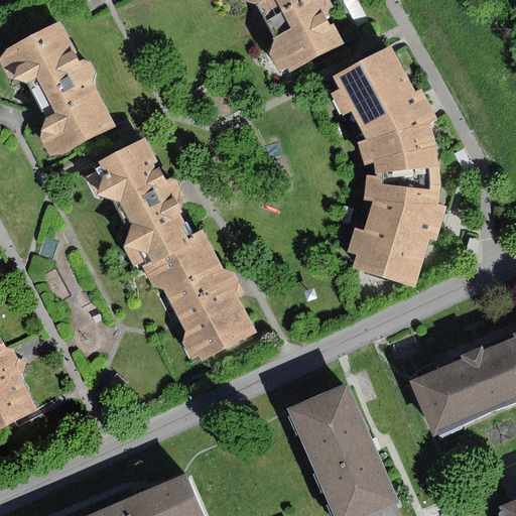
[(242,0),(257,3),(275,39),(270,54),(280,72),(288,67),(291,72),(345,43),(325,5),(326,0),(242,0)]
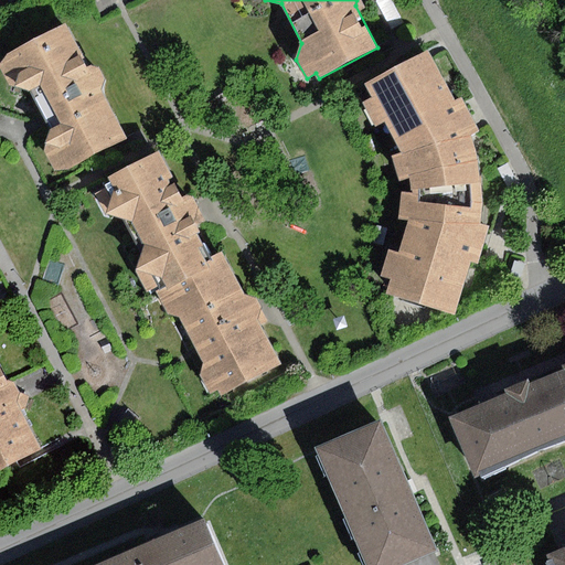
[(392,0),(380,0),(377,1),(393,30),(405,23),(392,0)]
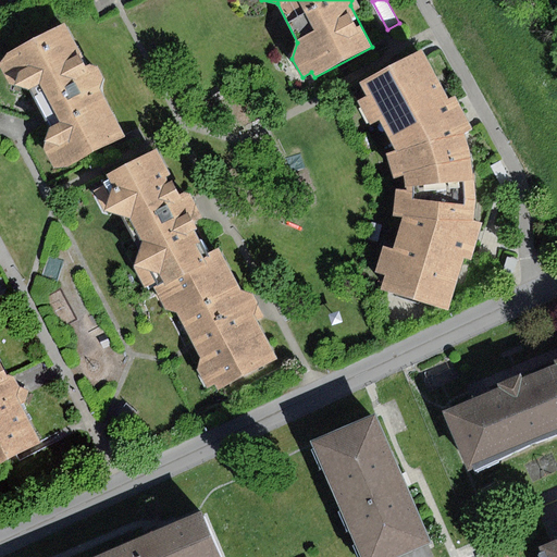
[(88,65),(65,23),(9,52),(0,63),(0,69),(10,85),(29,89),(46,120),(50,128),(45,149),(54,169),(69,168),(126,137),(100,88),(104,77),(98,67),(88,65)]
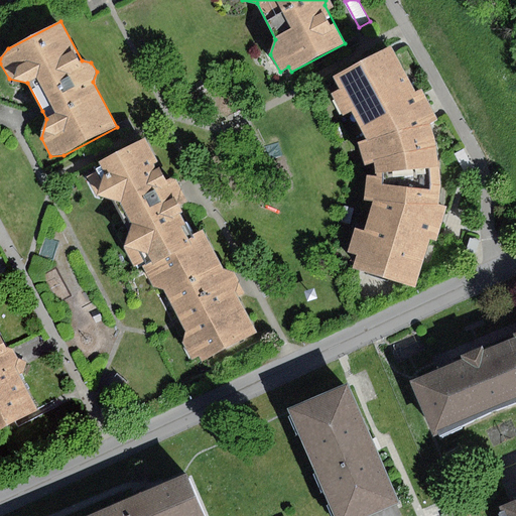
[(415,94),(392,47),(334,77),(341,89),(332,93),(343,115),(352,110),(367,140),(359,143),(365,165),(375,163),(376,174),(439,167),(437,146),(430,124),(438,120),(428,102),(422,90),(415,94)]
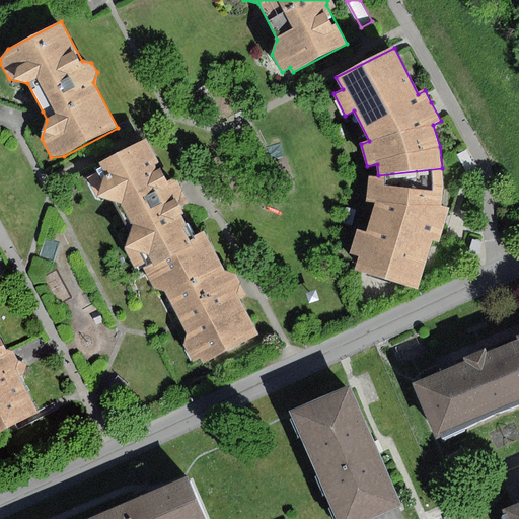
[(147,140),(100,163),(106,174),(98,197),(123,205),(134,226),(127,248),(150,255),(154,266),(191,247),(180,227),(184,225),(179,214),(183,212),(178,202),(182,191),(178,179),(171,178),(167,180),(147,140)]
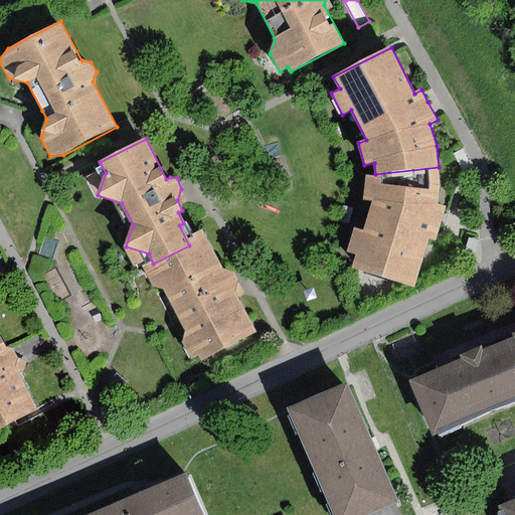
[(463,149),(454,154),(463,172),(472,167),(463,149)]
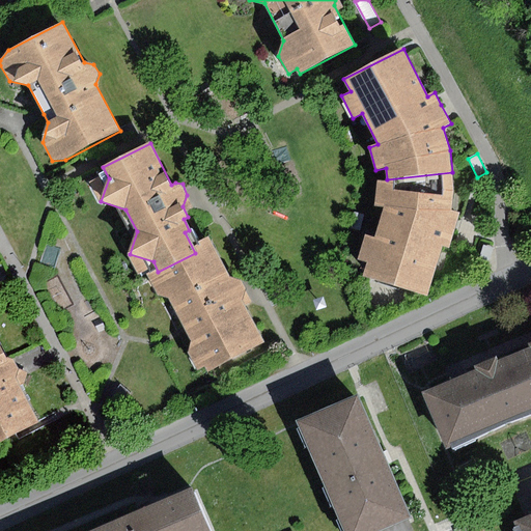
[(453,190),(452,172),(387,179),(387,182),(378,180),(374,205),(385,206),(375,238),(365,234),(358,259),(367,262),(363,276),(427,297),(442,246),(449,249),(460,213),(451,211),(453,190)]
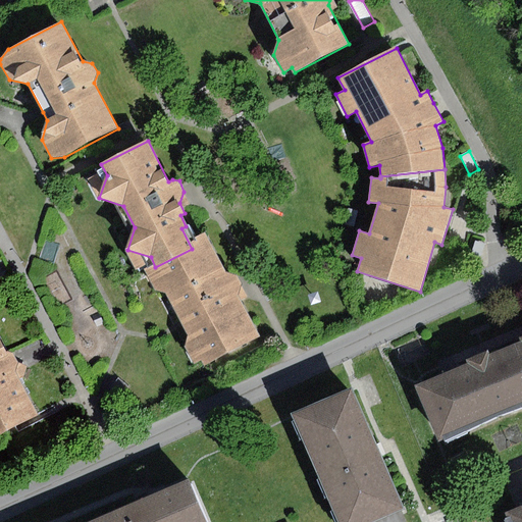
[(348,209),(344,224),(354,227),(358,211),(348,209)]
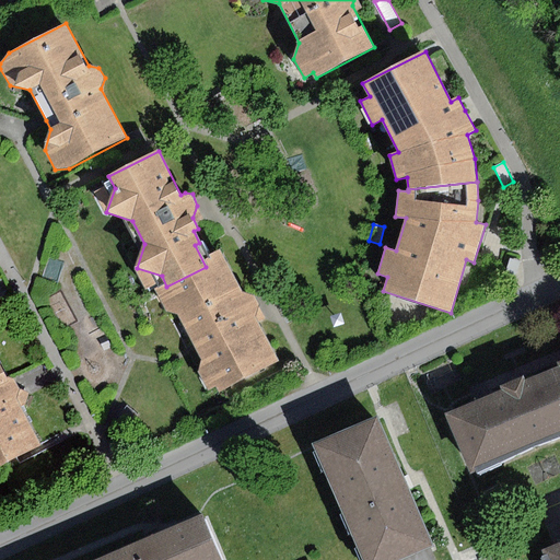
[(224,257),(206,267),(166,287),(156,291),(166,311),(178,314),(201,360),(198,371),(210,392),(216,388),(220,396),(280,362),(255,316),(259,306),(256,296),(242,293),(224,257)]
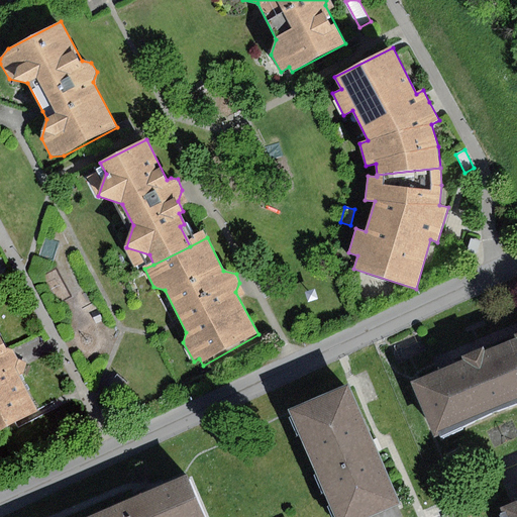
[(0,431),(37,411),(17,372),(15,368),(17,359),(13,350),(7,348),(0,332),(0,431)]
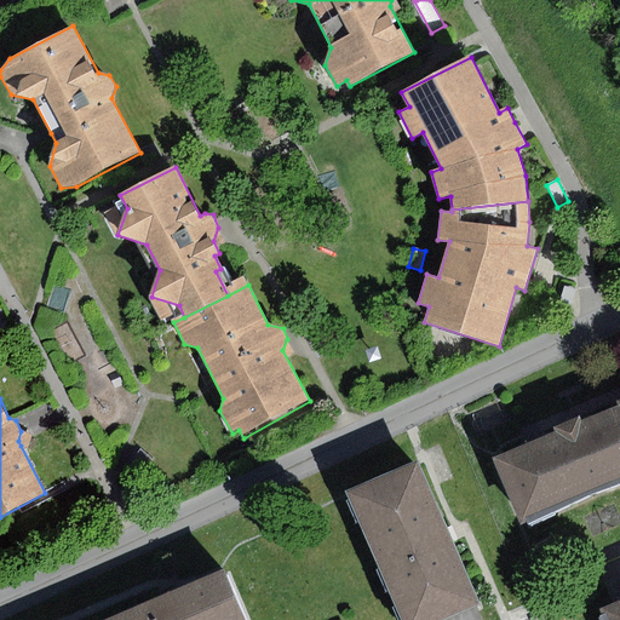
[(619,408),(600,415),(619,465),(619,400),(618,402),(619,408)]
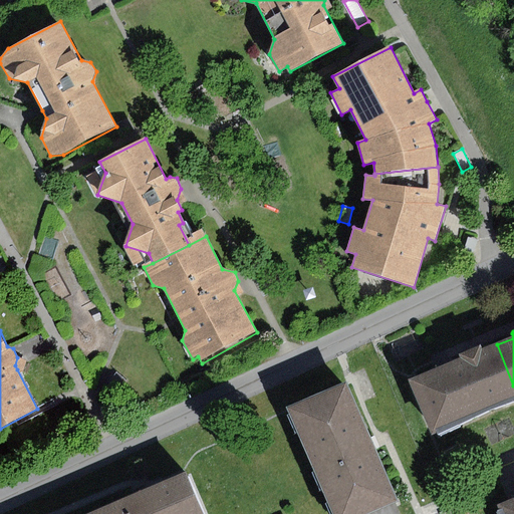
[(432,436),(513,402),(513,386),(497,344),(484,350),(482,345),(471,349),(458,354),(460,359),(410,379),(432,436)]
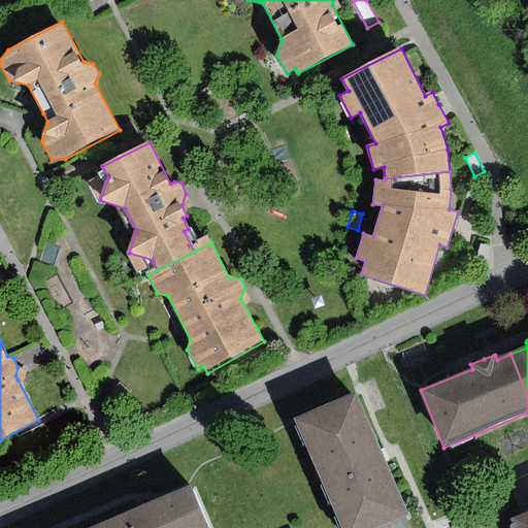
[(119,383),(110,392),(122,402),(131,392),(119,383)]
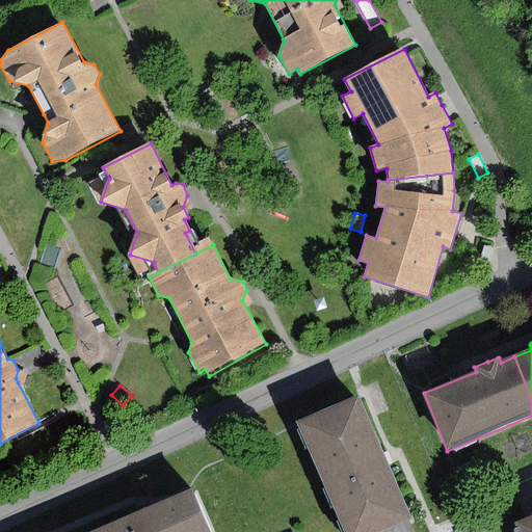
[(360,397),(297,423),(344,531),(382,531),(413,520),(387,459),(360,397)]
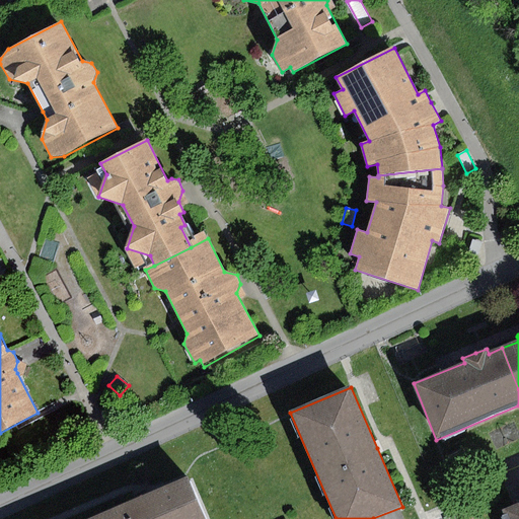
[(149,494),(91,518),(206,518),(189,476),(149,494)]
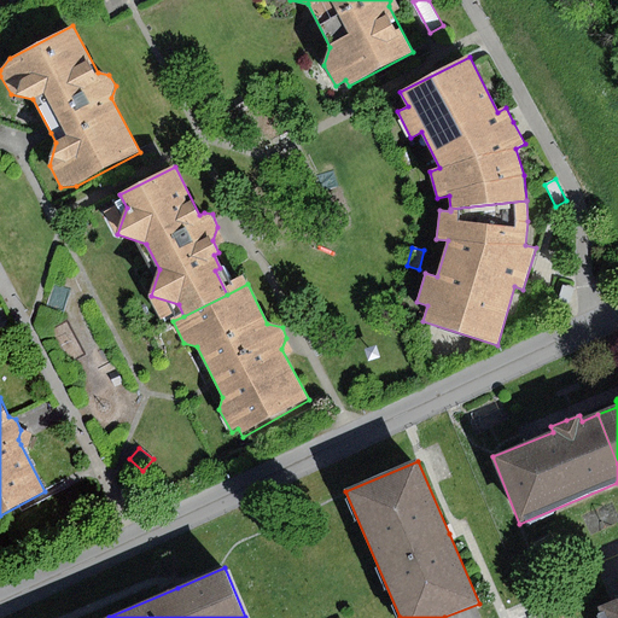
[(617,617),(617,600),(598,608),(601,617),(617,617)]
